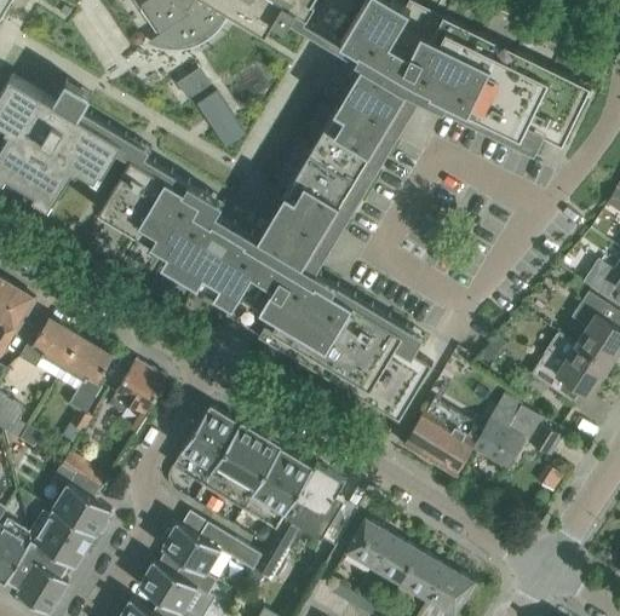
[(0,0),(0,7),(6,12),(7,10),(5,9),(10,0),(0,0)]
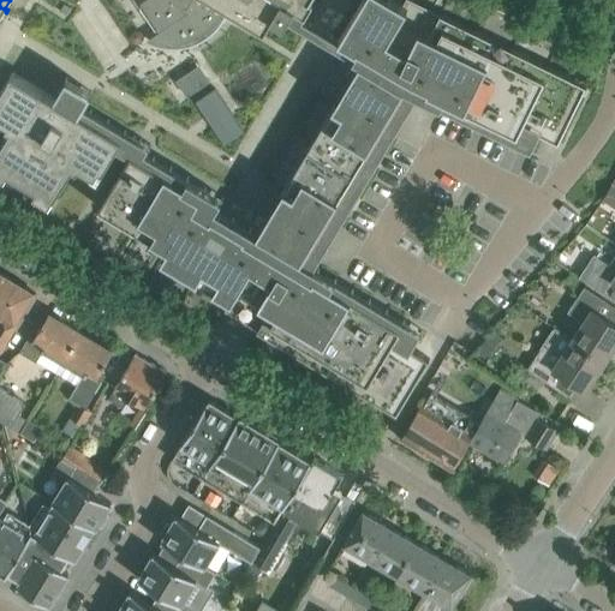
[(149,0),(141,6),(160,35),(174,25),(187,46),(191,45),(196,42),(199,41),(204,37),(209,34),(214,29),(221,19),(227,11),(264,34),(272,22),(284,30),(294,12),(305,19),(314,5),(311,4),(312,0),(149,0)]
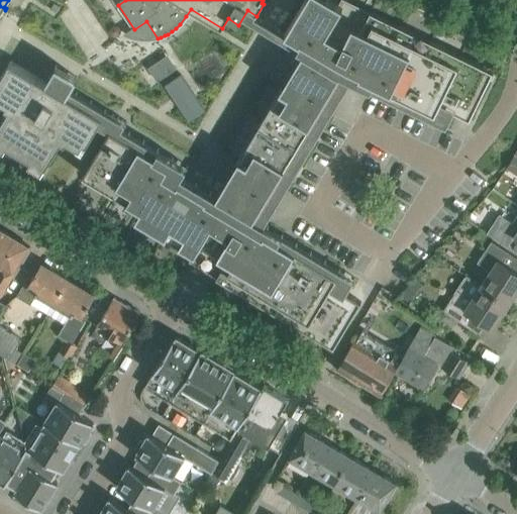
[(343,9),(326,0),(322,8),(308,0),(306,0),(285,36),(300,45),(301,44),(343,70),(359,77),(358,79),(376,87),(377,85),(390,92),(389,94),(405,102),(406,100),(420,106),(419,108),(443,120),(448,110),(454,112),(453,114),(470,122),(489,83),(487,82),(487,83),(473,76),(477,67),(467,62),(460,59),(459,60),(460,60),(456,68),(442,61),(447,53),(436,47),(436,46),(430,43),(429,44),(430,45),(426,53),(412,46),(417,37),(406,32),(400,29),(399,30),(400,30),(396,38),(383,31),(387,22),(377,18),(377,17),(371,14),(362,32),(358,30),(352,27),(351,28),(349,27),(349,28),(344,26),(345,24),(336,20),(343,9)]
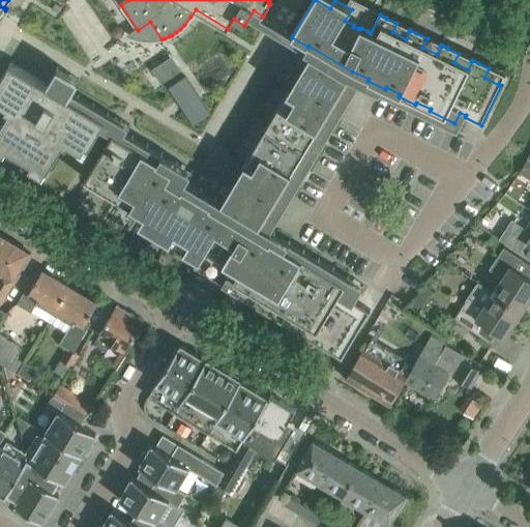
[(280,107),(252,153),(264,160),(257,173),(244,165),(222,204),(265,230),(276,211),(274,210),(297,172),(299,173),(320,139),(318,138),(342,99),(343,100),(354,82),(311,56),(287,95),(299,103),(292,114),(280,107)]
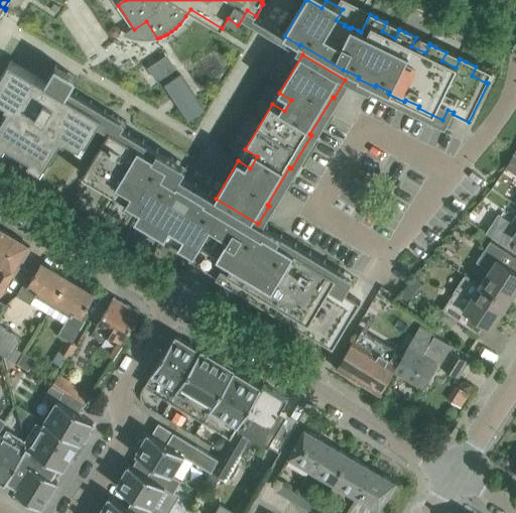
[(103,119),(46,85),(10,63),(0,80),(0,93),(10,100),(5,108),(9,111),(0,125),(0,139),(8,144),(7,146),(31,160),(32,159),(46,167),(61,142),(66,144),(71,135),(87,145),(103,119)]
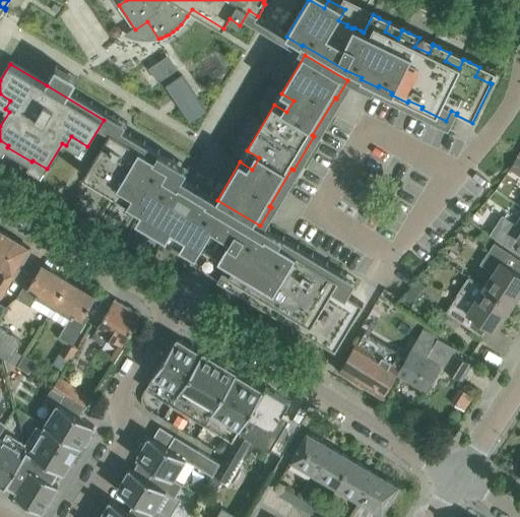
[(119,120),(110,135),(83,178),(100,188),(105,179),(133,196),(128,204),(142,213),(137,221),(152,231),(157,222),(186,239),(181,248),(195,257),(196,257),(201,249),(228,264),(217,281),(234,292),(240,282),(252,291),(247,299),(262,309),(268,300),(281,308),(276,316),(291,326),(297,317),(310,325),(305,333),(320,343),(326,334),(340,343),(364,306),(347,297),(346,299),(341,296),(347,285),(324,271),(323,272),(310,265),(311,263),(295,254),(294,255),(281,248),(282,246),(266,237),(265,238),(207,203),(208,202),(180,185),(179,186),(165,178),(170,170),(154,160),(155,158),(127,141),(126,143),(120,139),(128,125),(119,120)]
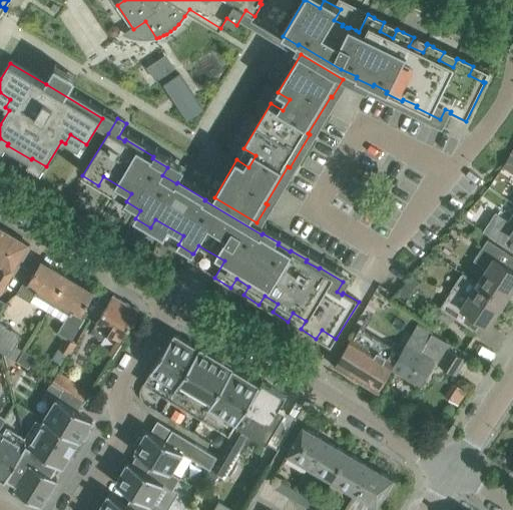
[(512,157),(511,156),(503,168),(512,174),(512,157)]
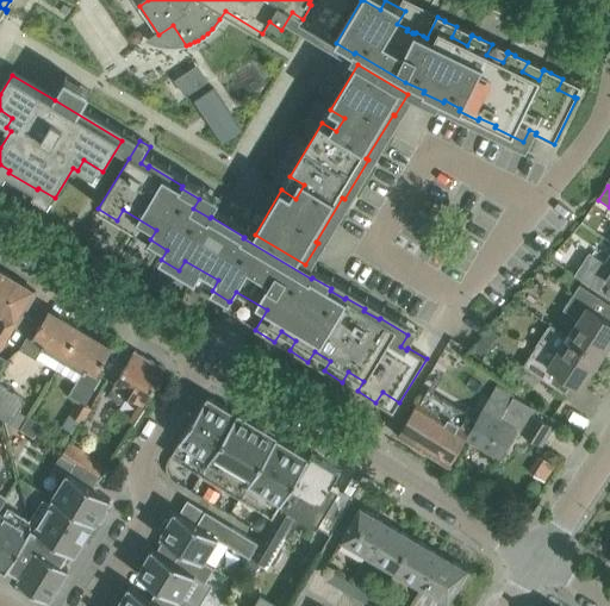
[(589,256),(574,277),(595,291),(602,280),(607,282),(609,285),(609,257),(604,267),(598,263),(589,256)]
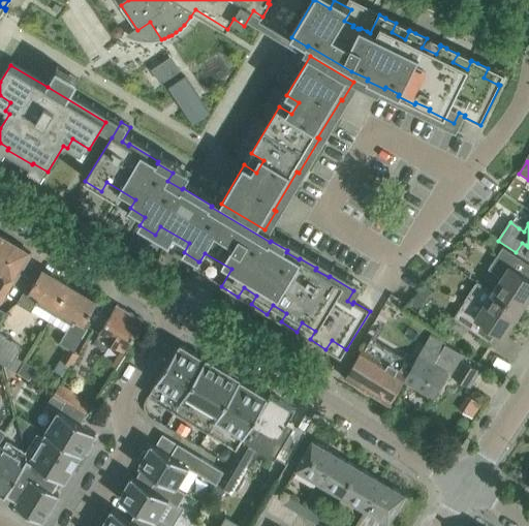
[(0,256),(9,242),(0,237),(0,256)]
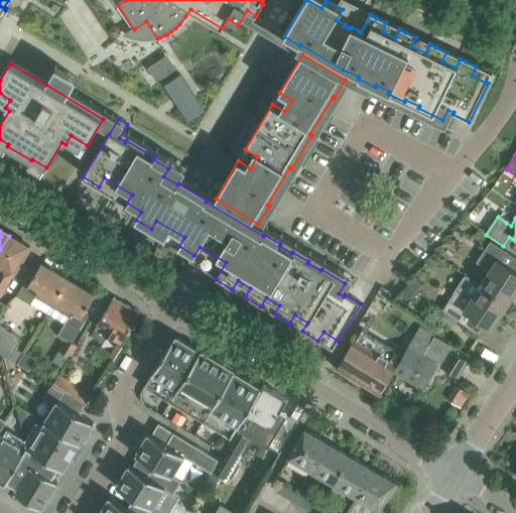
[(14,277),(30,249),(9,236),(0,250),(0,268),(1,269),(0,271),(0,297),(0,298),(13,276),(14,277)]
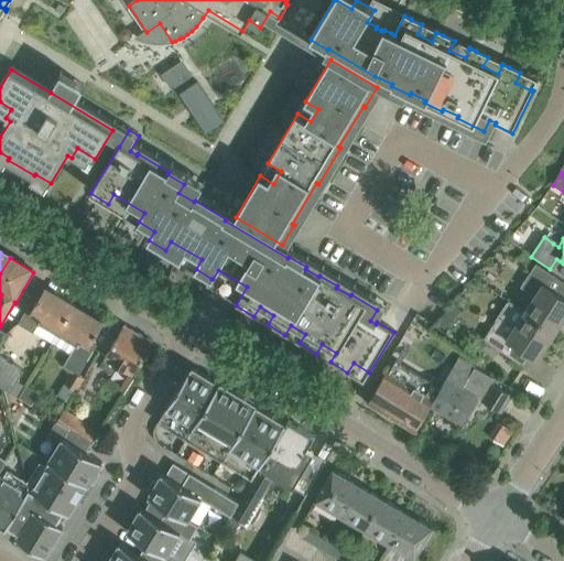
[(563,319),(563,301),(557,297),(563,287),(563,283),(537,266),(521,289),(535,299),(525,313),(525,315),(554,334),(563,319)]
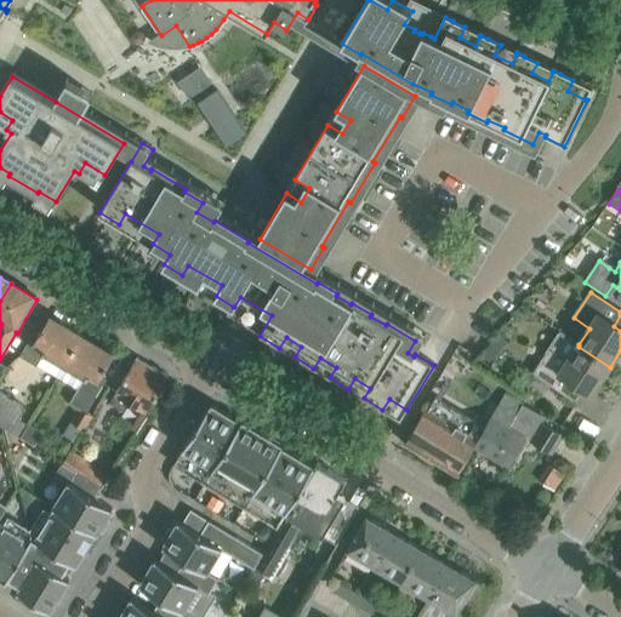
[(58,380),(83,338),(50,319),(38,340),(33,336),(21,359),(36,369),(38,367),(58,380)]
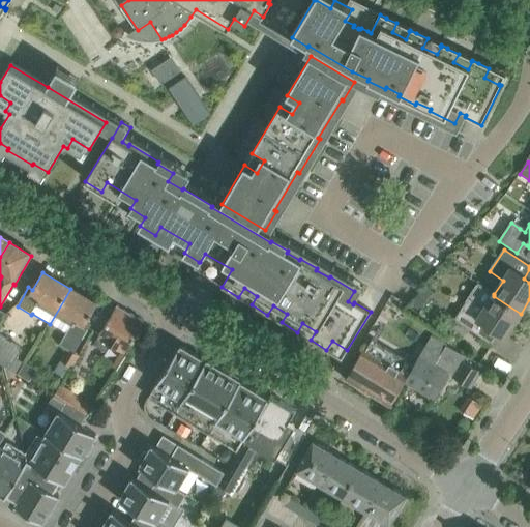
[(494,296),(494,294),(479,285),(454,322),(483,341),(491,329),(504,339),(521,314),(494,296)]
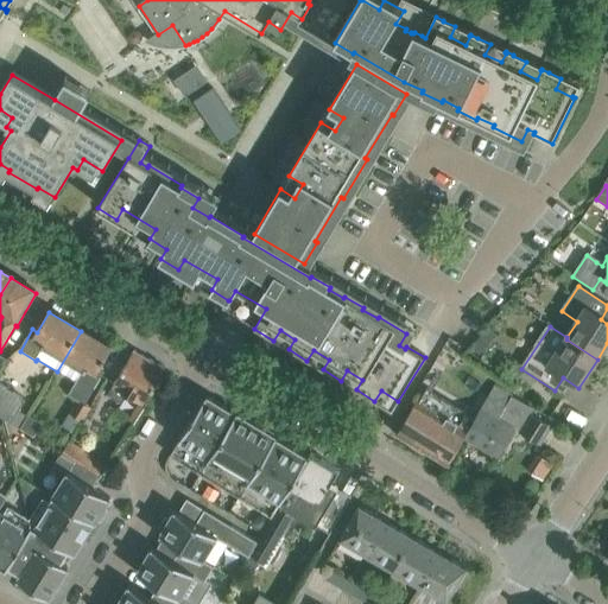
[(86,406),(106,372),(101,369),(112,349),(81,331),(57,372),(76,383),(68,396),(77,402),(78,401),(86,406)]
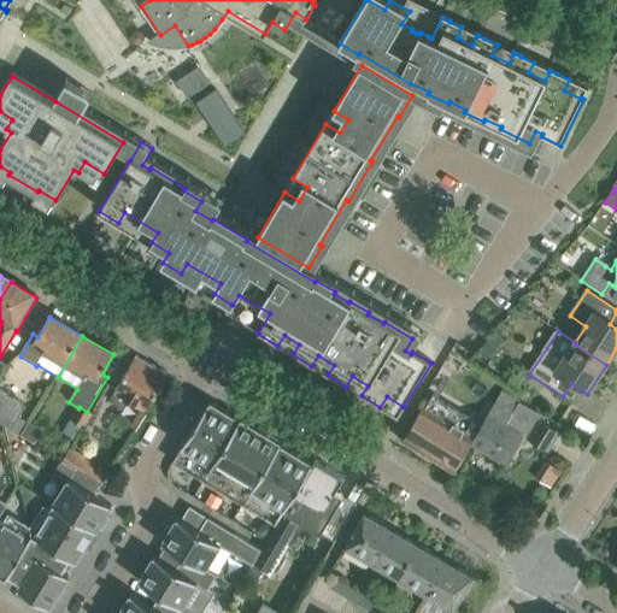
[(146,413),(168,377),(136,358),(109,404),(124,412),(129,404),(146,413)]
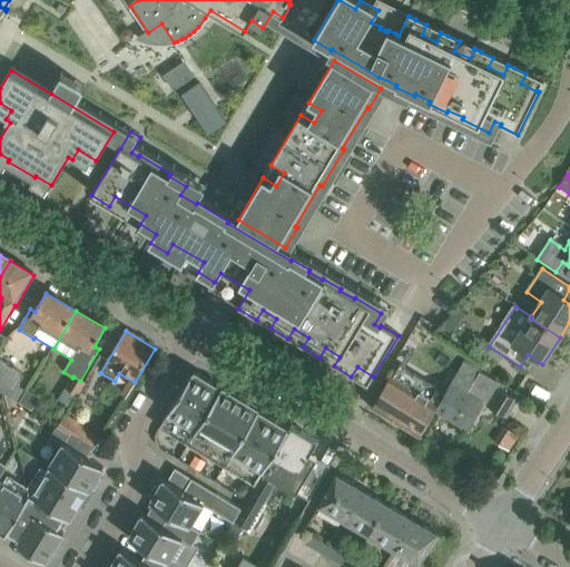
[(0,361),(0,392),(10,399),(25,378),(0,361)]
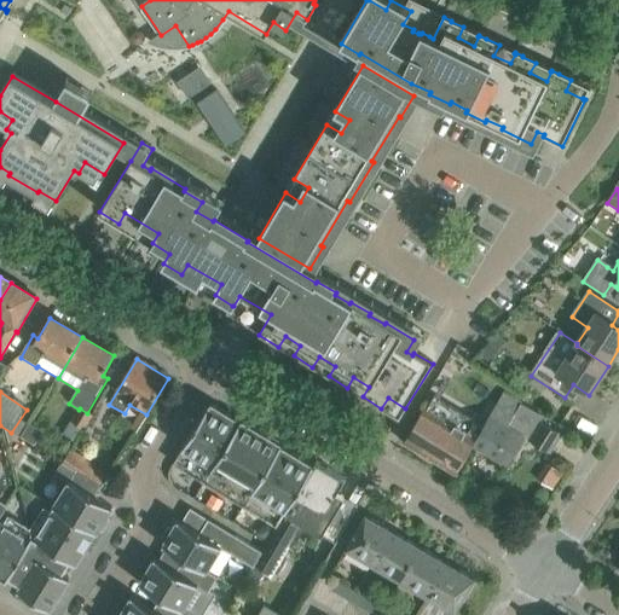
[(509,429),(521,405),(504,394),(489,418),(509,429)]
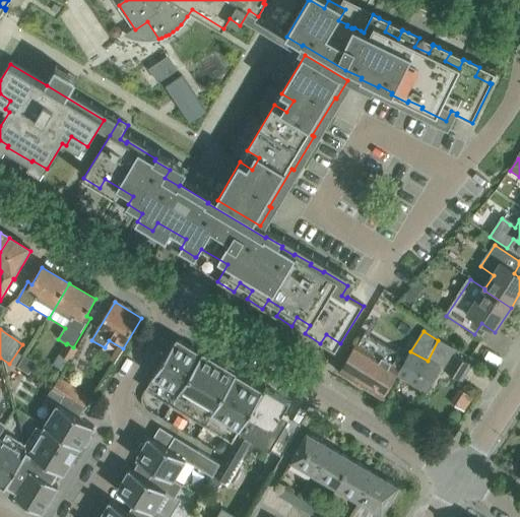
[(233,445),(264,393),(237,377),(237,376),(202,354),(201,356),(177,340),(145,391),(233,445)]
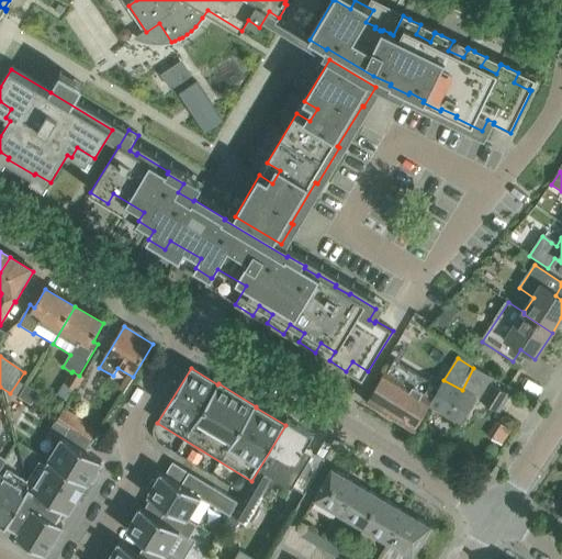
[(429,406),(461,425),(476,400),(499,413),(509,395),(486,382),(490,378),(473,368),(462,390),(444,380),(433,400),(429,406)]
